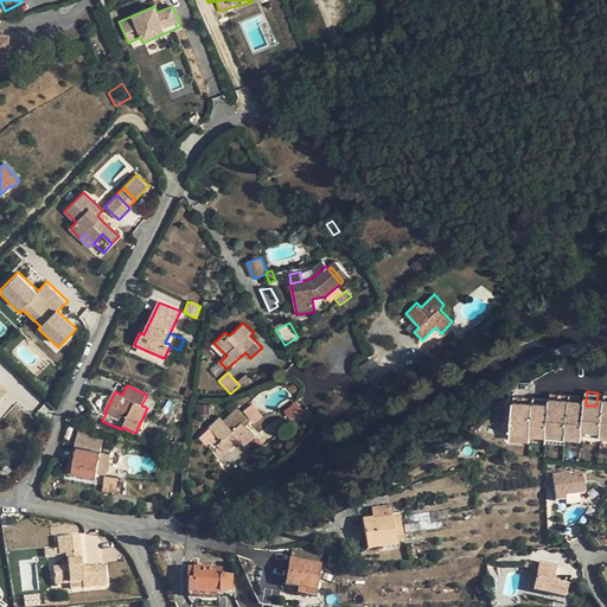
[(553,393),(551,397),(550,407),(560,408),(561,394),(553,393)]
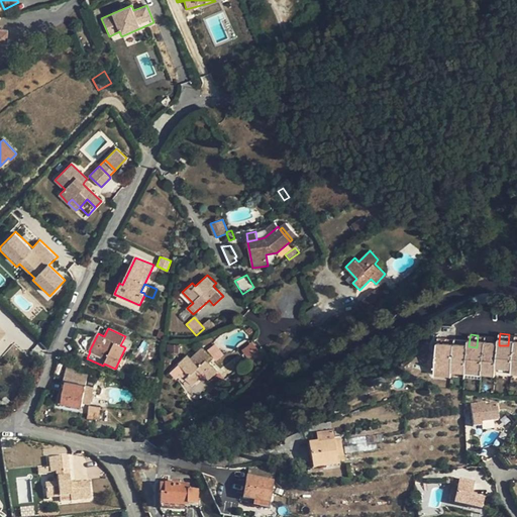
[(516,335),(509,334),(508,345),(499,345),(497,364),(512,366),(515,346),(516,335)]
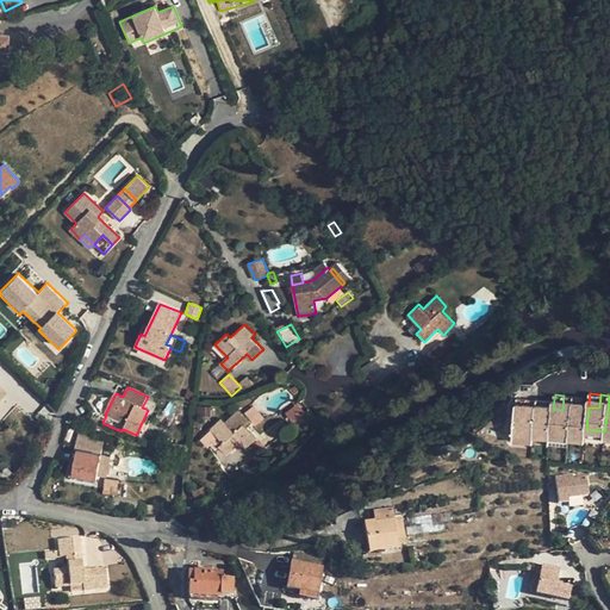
[(528,411),(529,397),(520,396),(515,436),(534,439),(534,434),(536,412),(528,411)]
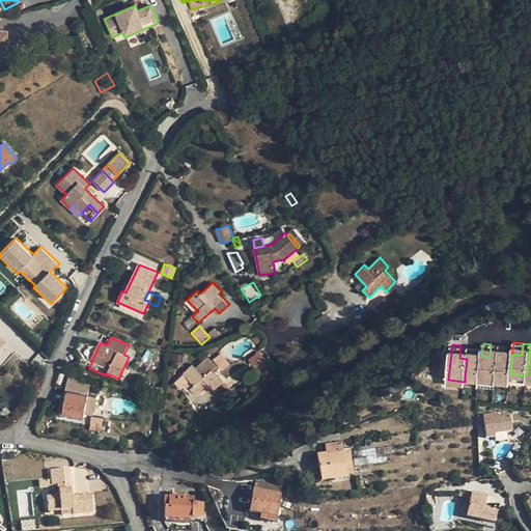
[(479,379),(495,381),(499,345),(491,344),(490,357),(481,356),(481,360),(479,379)]
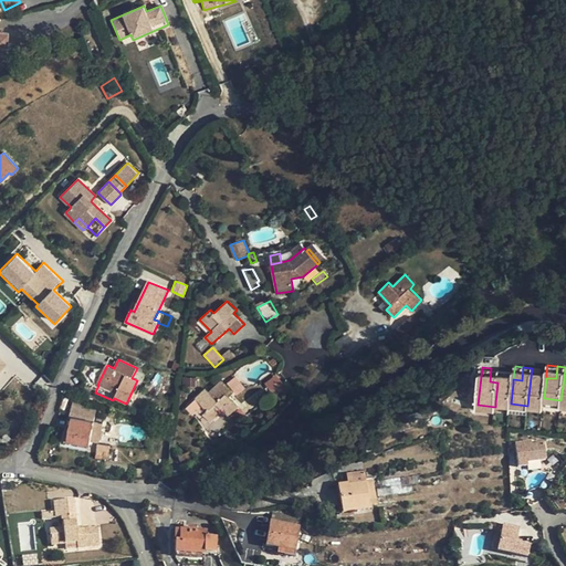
[(499,369),(491,368),(490,381),(498,383),(499,369)]
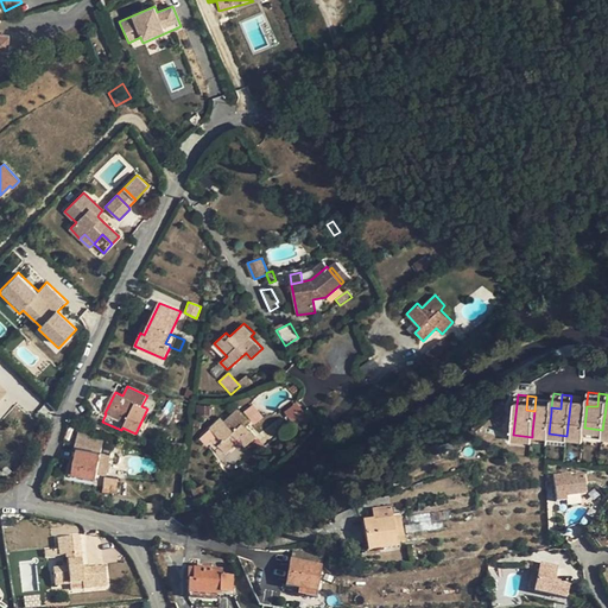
[(581,405),(582,400),(582,397),(571,396),(567,436),(583,437),(584,428),(587,406),(581,405)]
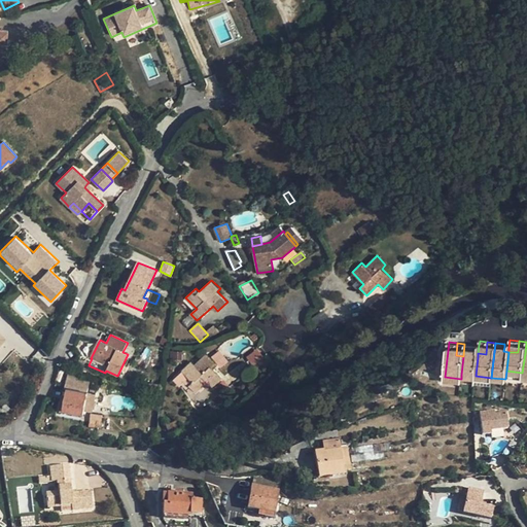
[(479,345),(464,344),(463,356),(478,357),(478,353),(479,345)]
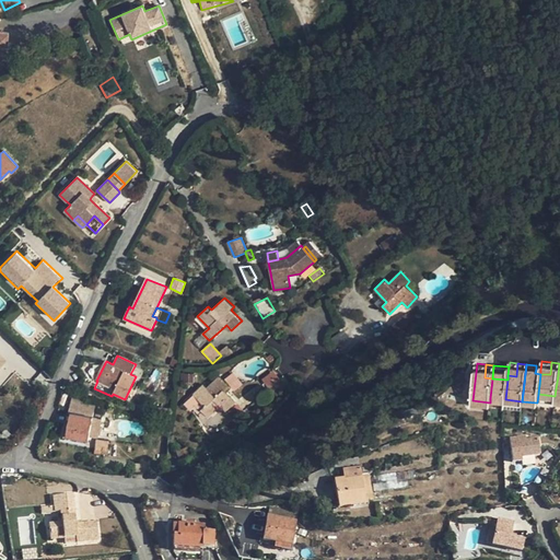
[(233,373),(228,378),(235,388),(241,383),(233,373)]
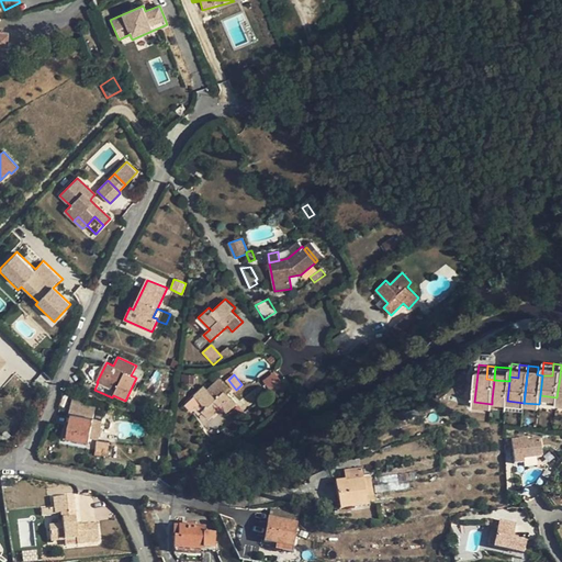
[(201,402),(202,403),(206,407),(202,412),(209,419),(222,407),(226,413),(236,403),(227,393),(232,389),(221,377),(208,389),(204,385),(194,394),(201,402)]
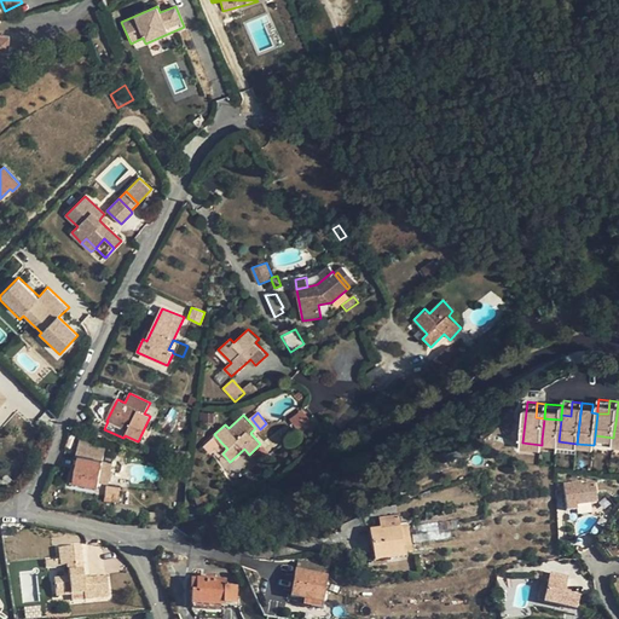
[(311,418),(300,426),(300,435),(302,438),(316,426),(311,418)]
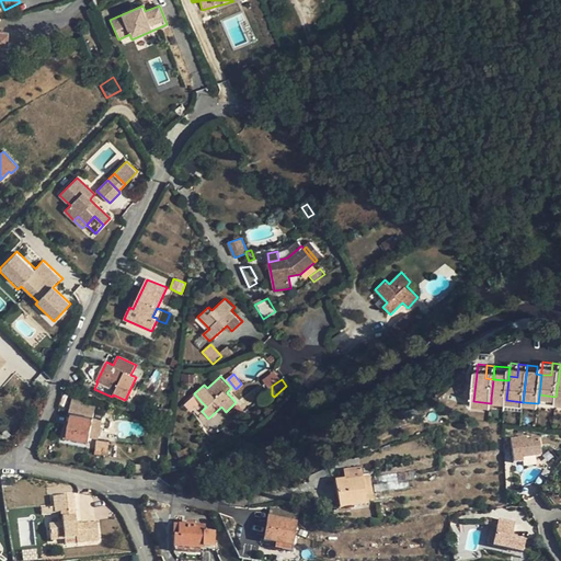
[(508,380),(493,379),(491,399),(506,400),(508,380)]
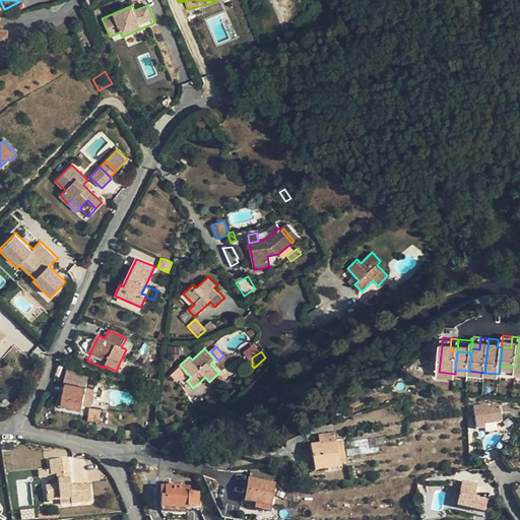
[(180,365),(171,373),(176,380),(186,372),(180,365)]
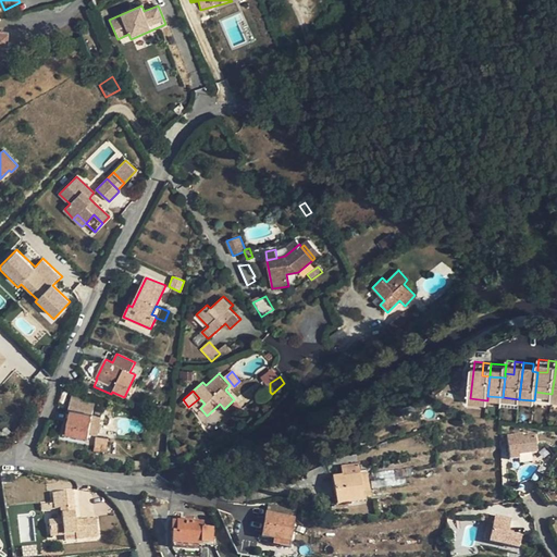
[(95,401),(73,395),(70,410),(72,410),(67,433),(88,437),(89,433),(97,435),(101,417),(99,416),(100,412),(96,411),(95,416),(93,415),(95,401)]
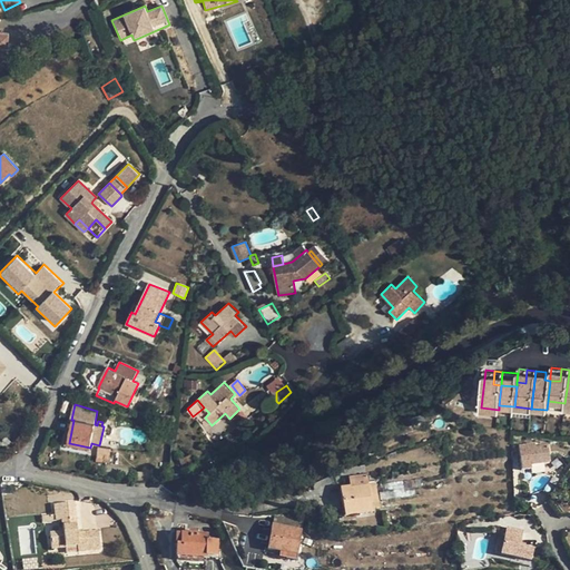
[(176,413),(168,412),(168,418),(163,416),(161,428),(174,429),(176,413)]
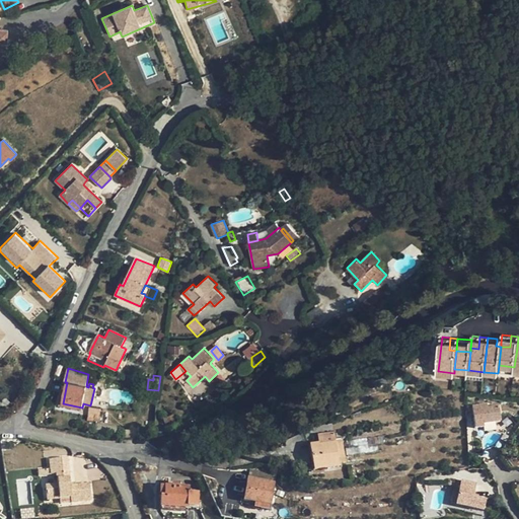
[(376,378),(378,386),(390,382),(387,375),(376,378)]
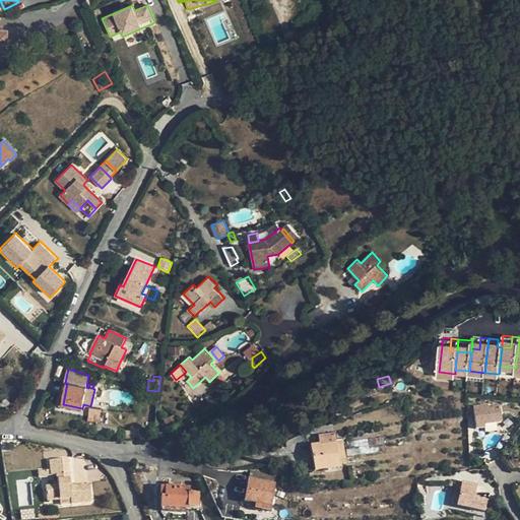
[(188,397),(180,401),(184,408),(191,403),(188,397)]
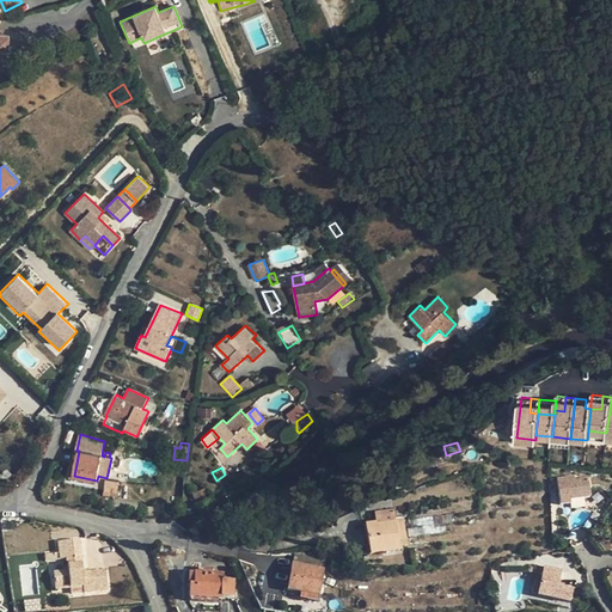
[(118,484),(106,482),(104,495),(116,497),(118,484)]
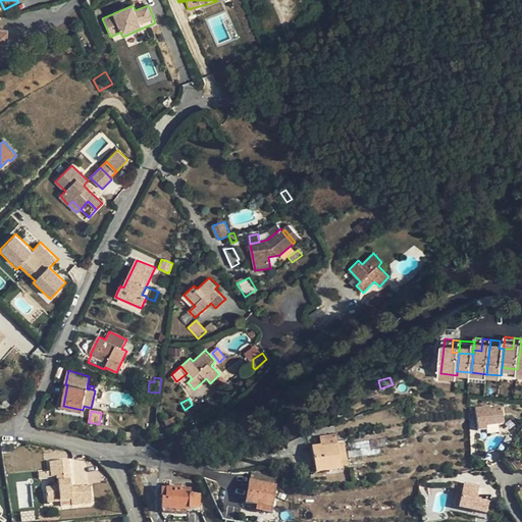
[(488,411),(473,412),(476,433),(485,432),(484,427),(502,426),(501,412),(488,413),(488,411)]
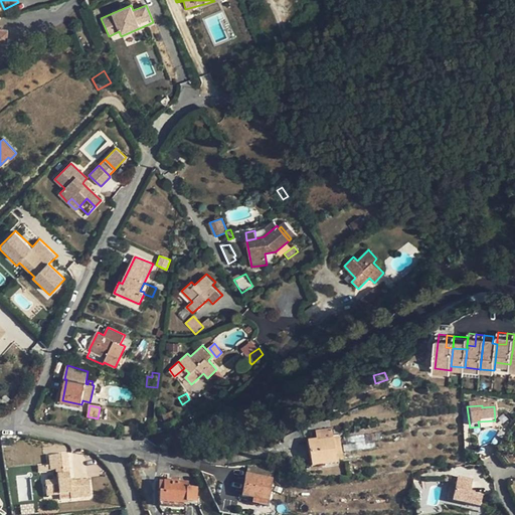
[(143,417),(142,420),(152,419),(154,419),(155,409),(150,408),(146,408),(143,408),(143,417)]
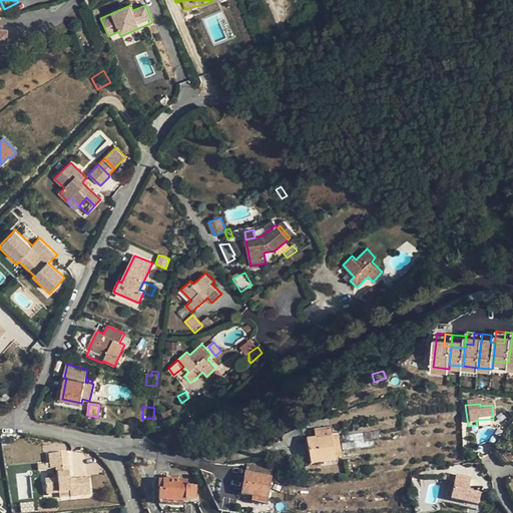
[(148,425),(151,425),(151,418),(141,419),(141,425),(138,425),(138,433),(149,433),(148,425)]
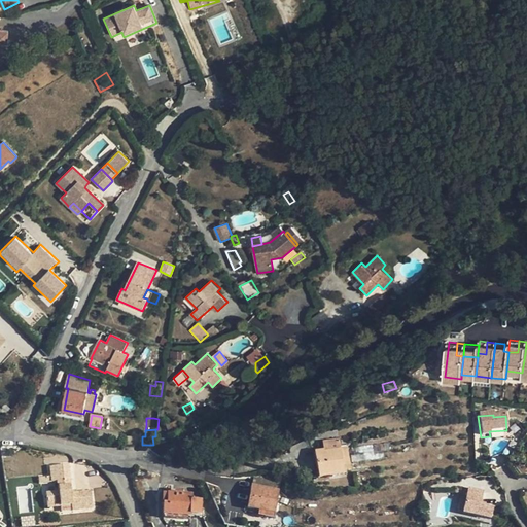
[(340,442),(321,444),(322,452),(341,449),(340,442)]
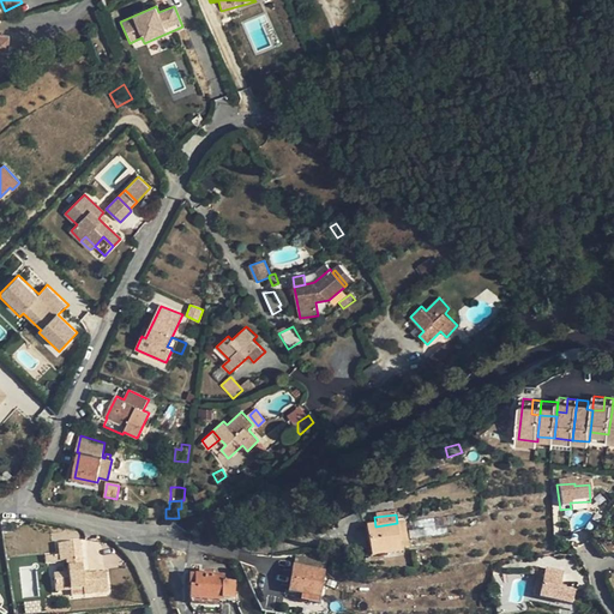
[(404,522),(397,523),(401,553),(410,551),(409,551),(404,522)]
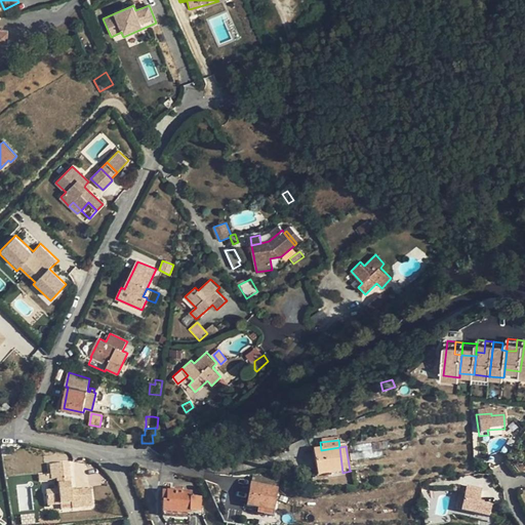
[(342,473),(339,447),(321,450),(314,452),(317,473),(333,471),(334,475),(344,474),(342,473)]
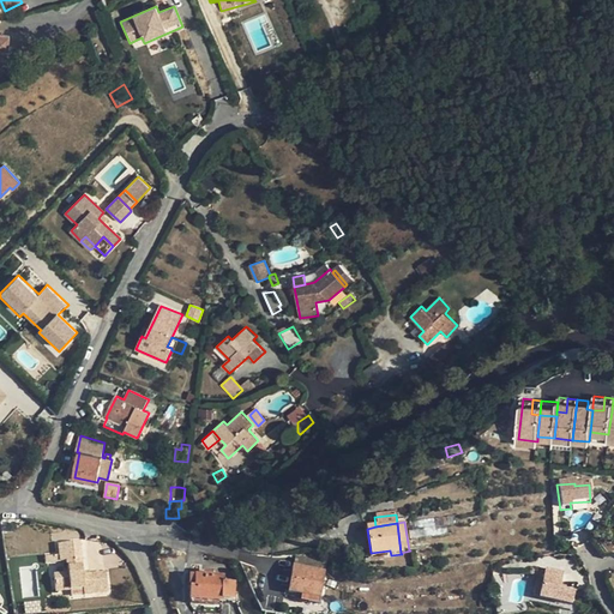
[(54,561),(53,561),(53,565),(62,564),(64,577),(49,579),(50,596),(66,594),(79,591),(80,597),(103,594),(102,575),(78,578),(73,545),(53,547),(54,561)]
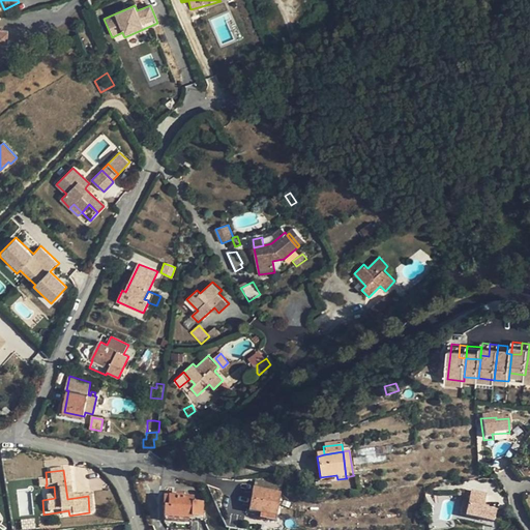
[(255,477),(253,489),(281,494),(283,482),(255,477)]
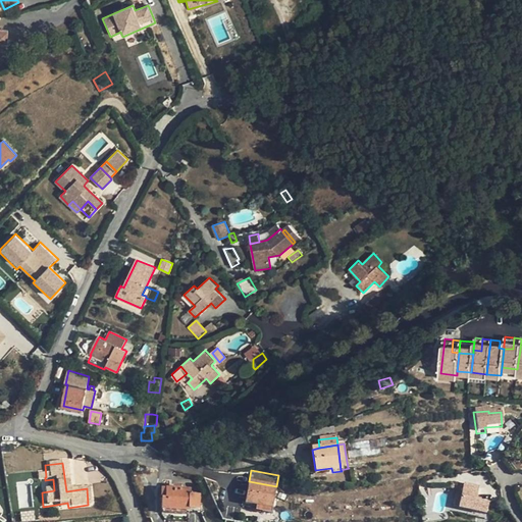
[(276,486),(249,481),(245,505),(257,508),(256,512),(270,515),(276,486)]
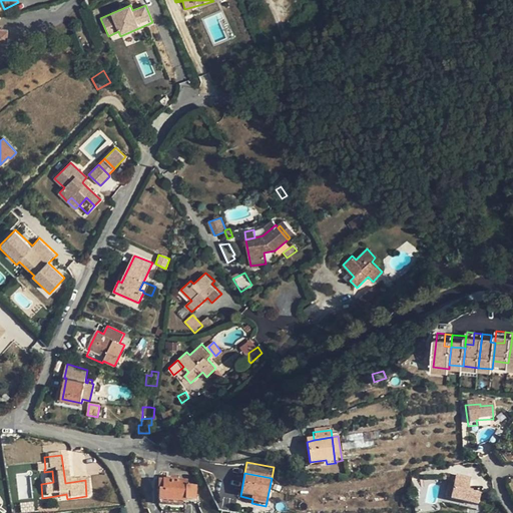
[(475,481),(460,477),(454,501),(482,508),(485,497),(472,494),(475,481)]
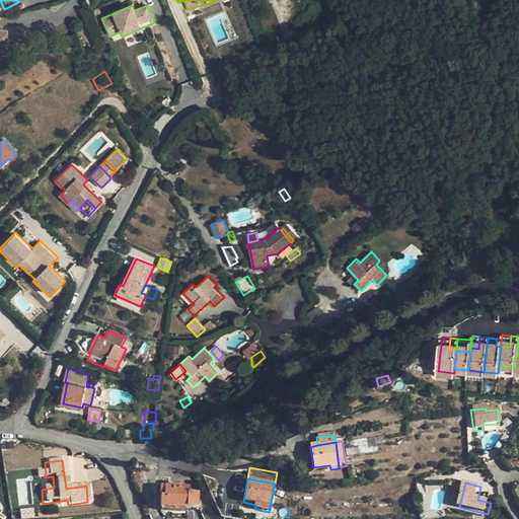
[(190,489),(180,489),(171,489),(160,488),(160,509),(189,510),(189,508),(199,509),(200,494),(190,494),(190,489)]
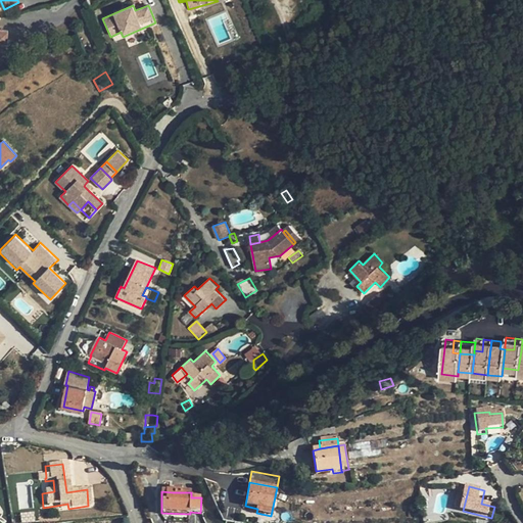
[(270,522),(271,516),(256,513),(255,520),(270,522)]
